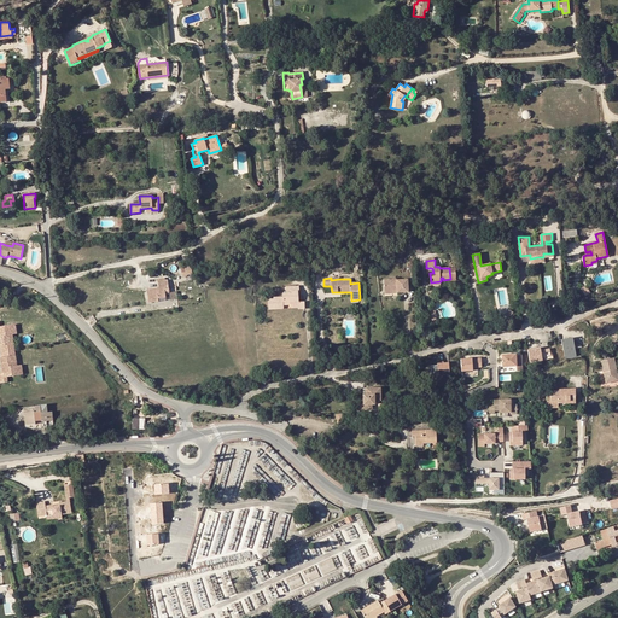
[(159,281),(158,283),(159,289),(149,290),(150,303),(159,302),(159,298),(167,297),(165,293),(170,292),(168,280),(165,280),(159,281)]
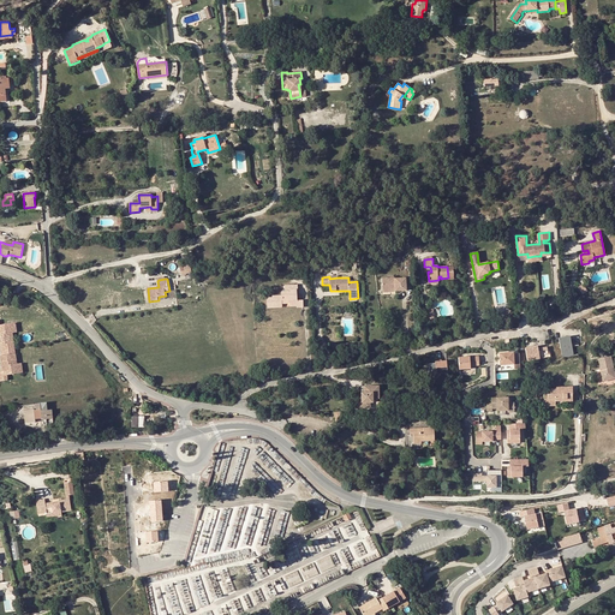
[(382,279),(382,290),(395,290),(395,291),(406,291),(406,279),(395,279),(382,279)]
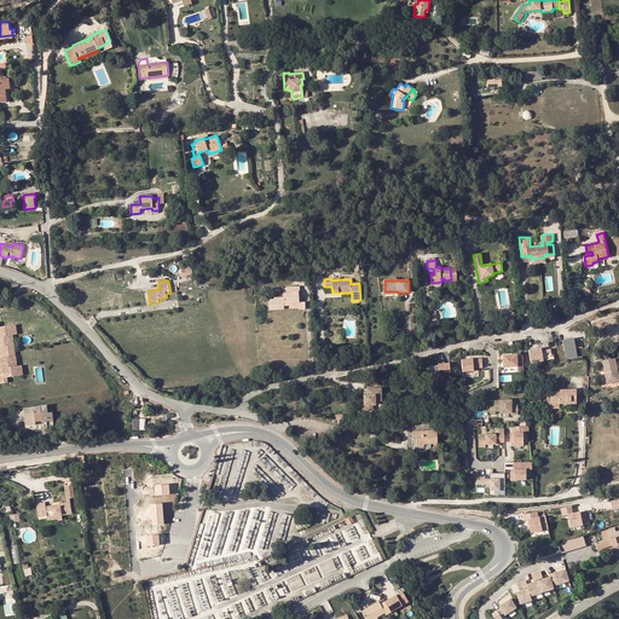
[(299,302),(299,301),(295,301),(295,298),(299,298),(299,293),(300,293),(300,287),(287,288),(288,294),(283,294),(284,298),(273,298),(275,300),(268,300),(270,310),(284,308),(284,306),(291,305),(291,307),(300,306),(299,302)]
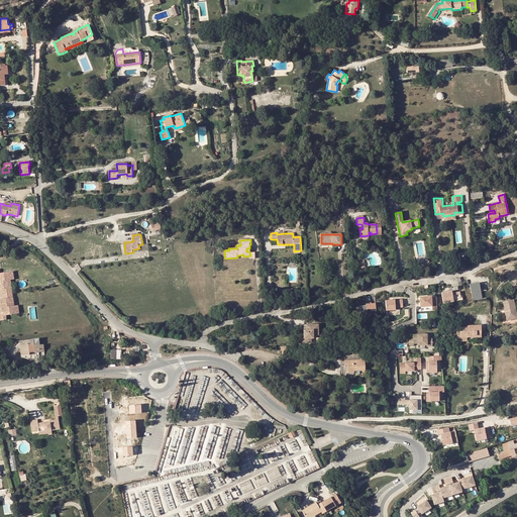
[(0,288),(6,288),(11,287),(10,279),(9,271),(0,272),(0,288)]
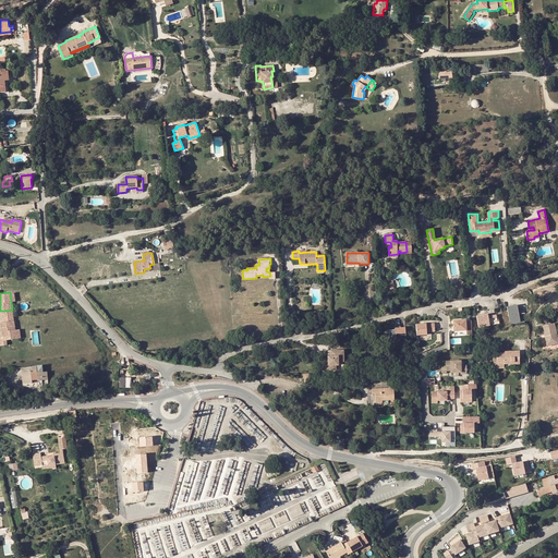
[(517,305),(507,306),(511,325),(521,324),(517,305)]
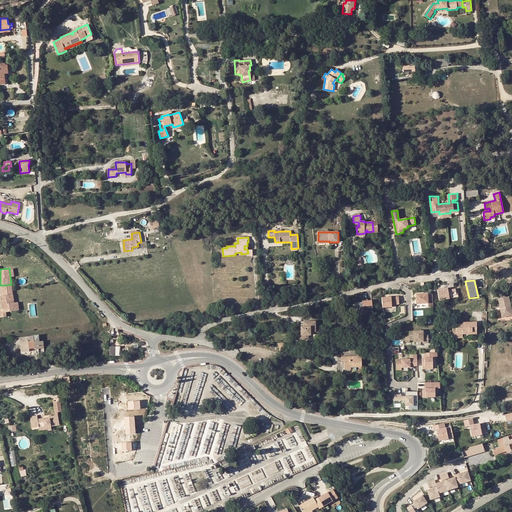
[(447,289),(437,290),(439,301),(456,298),(455,289),(448,291),(447,289)]
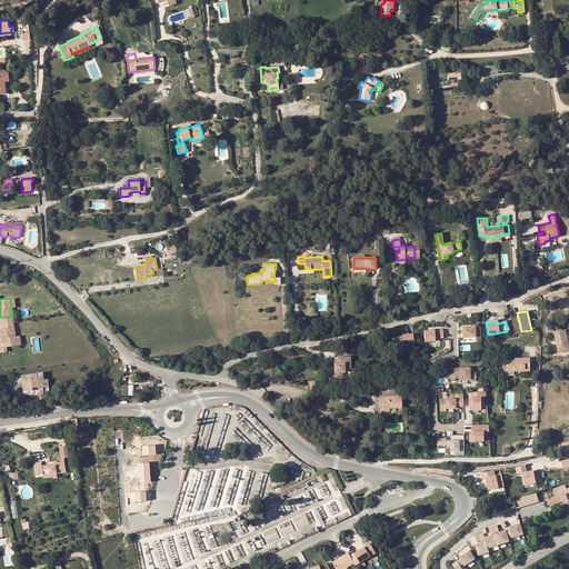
[(476,341),(481,341),(480,327),(475,327),(475,326),(461,327),(462,338),(476,337),(476,341)]
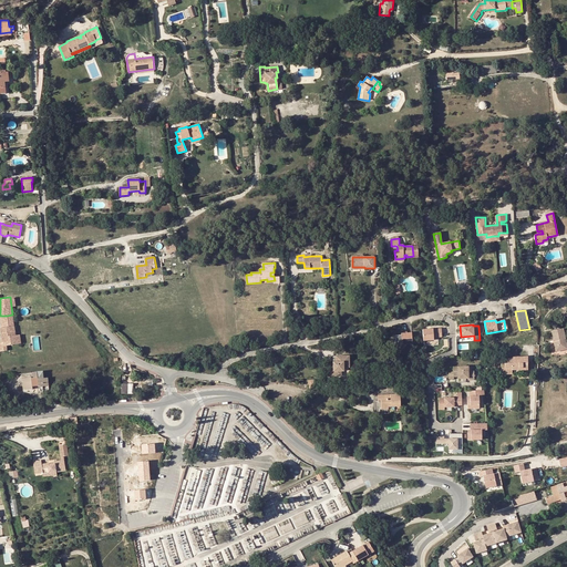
[(1,327),(2,340),(0,340),(0,349),(7,349),(6,344),(17,343),(16,334),(14,326),(9,326),(1,327)]
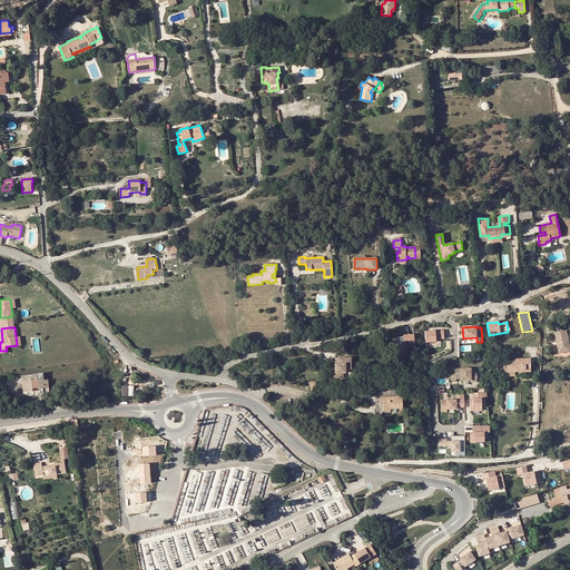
[(443,331),(424,332),(425,342),(435,342),(435,340),(444,338),(443,331)]
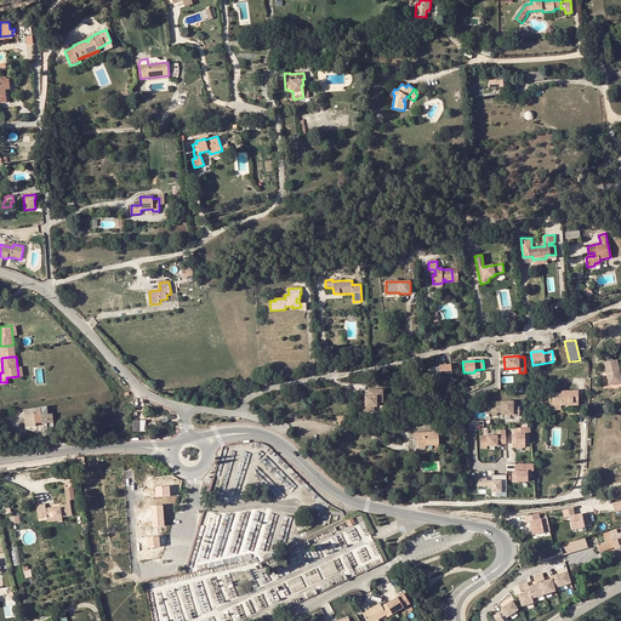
[(609,385),(620,382),(620,377),(620,375),(620,376),(619,372),(620,371),(617,360),(604,363),(609,385)]
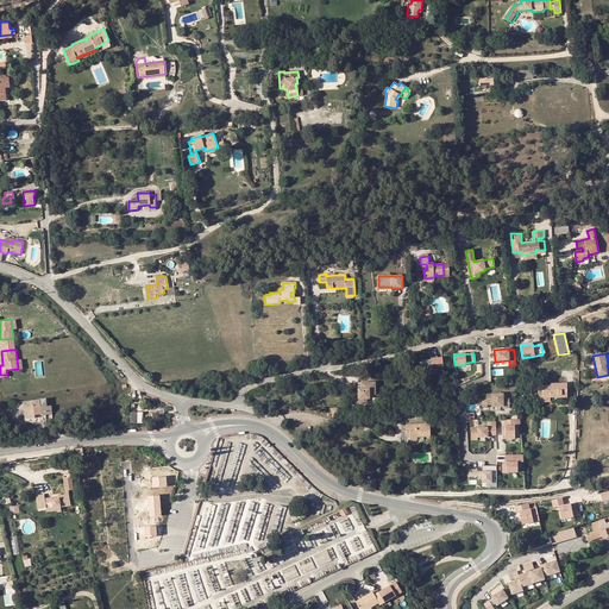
[(443,369),(443,358),(431,358),(431,360),(425,360),(425,370),(443,369)]
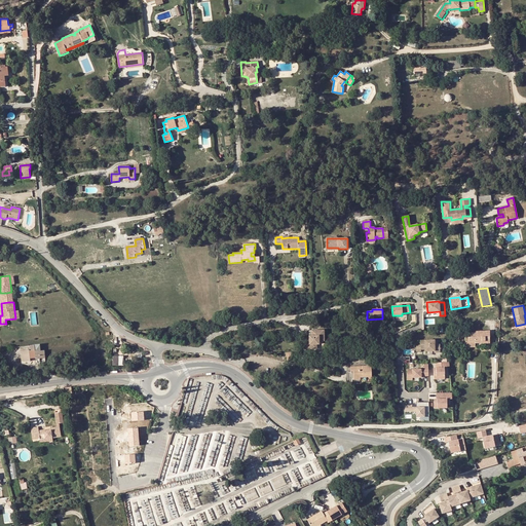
[(317,340),(323,339),(322,329),(310,330),(310,335),(307,335),(308,343),(306,343),(306,348),(314,347),(313,343),(316,343),(317,341),(317,340)]
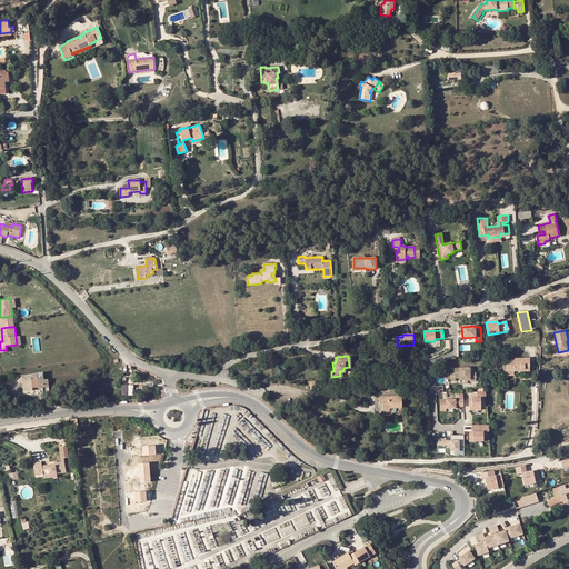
[(530,370),(529,359),(515,359),(515,361),(507,361),(507,366),(503,366),(505,376),(515,376),(515,371),(530,370)]
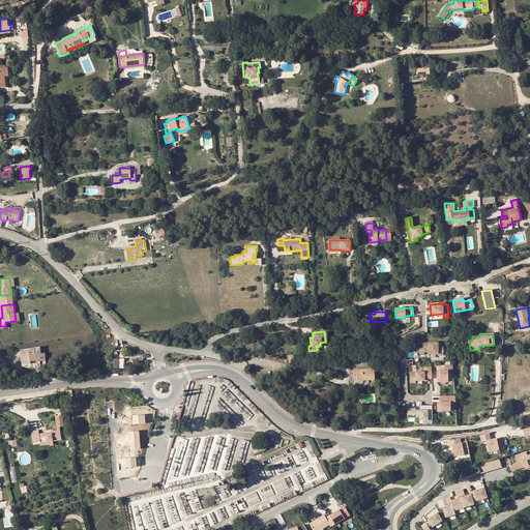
[(423,348),(423,352),(428,352),(428,354),(438,354),(438,355),(443,355),(443,347),(438,347),(438,343),(423,344),(423,348)]
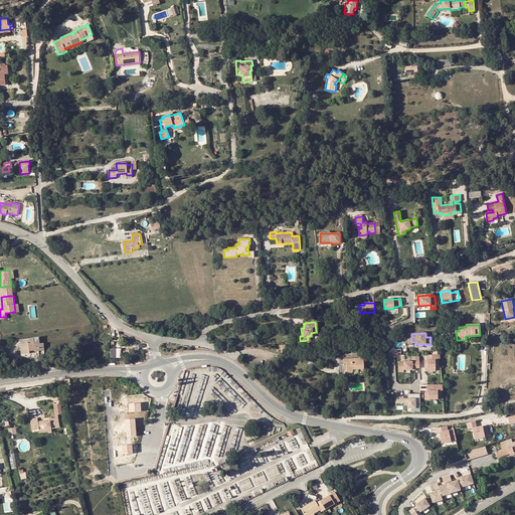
[(29,343),(19,344),(21,354),(29,353),(29,351),(34,351),(44,350),(43,343),(39,344),(39,342),(29,343)]
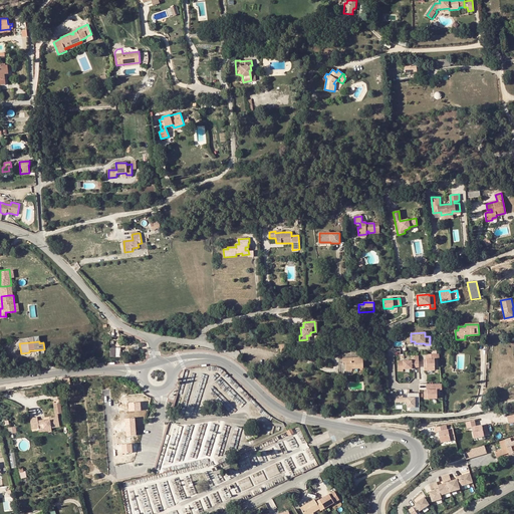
[(434,358),(439,358),(439,353),(432,353),(432,358),(428,358),(428,359),(426,359),(424,359),(424,370),(435,370),(434,358)]
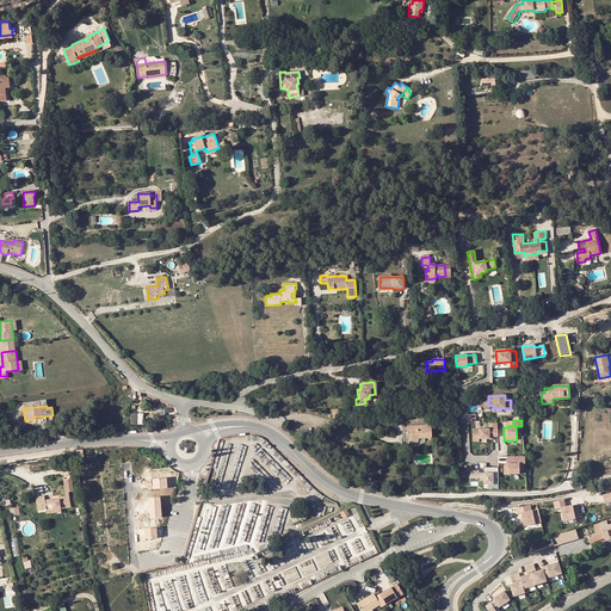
[(498,436),(497,421),(492,421),(493,429),(473,429),(474,440),(480,440),(480,438),(493,438),(493,436),(498,436)]
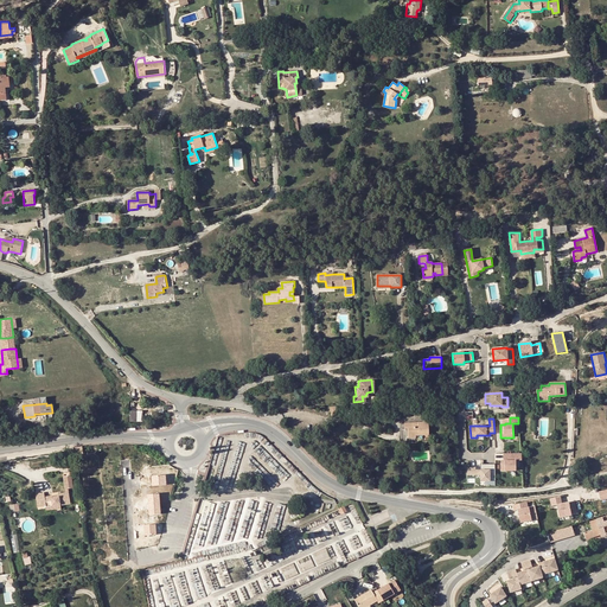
[(401,442),(409,441),(409,439),(416,438),(415,435),(429,435),(428,422),(400,423),(401,442)]
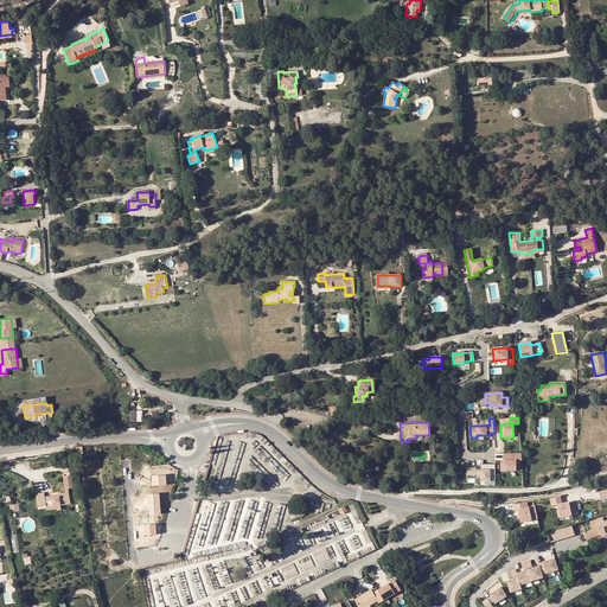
[(521,453),(510,453),(510,458),(508,458),(508,460),(503,460),(500,460),(500,470),(516,470),(516,460),(522,460),(521,453)]
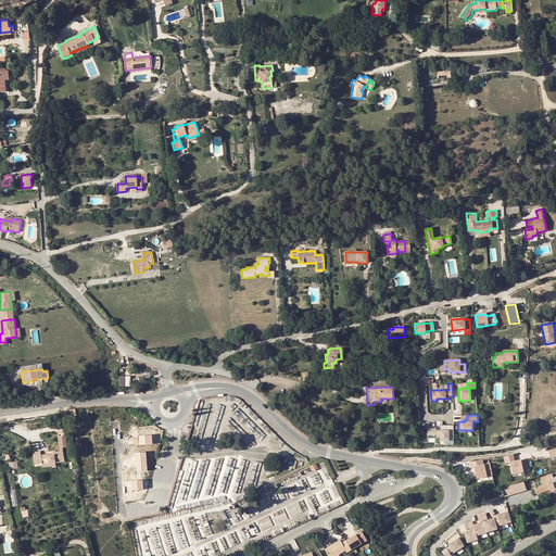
[(453,425),(442,425),(442,431),(440,431),(436,431),(436,429),(428,429),(428,436),(440,436),(440,441),(454,441),(453,425)]
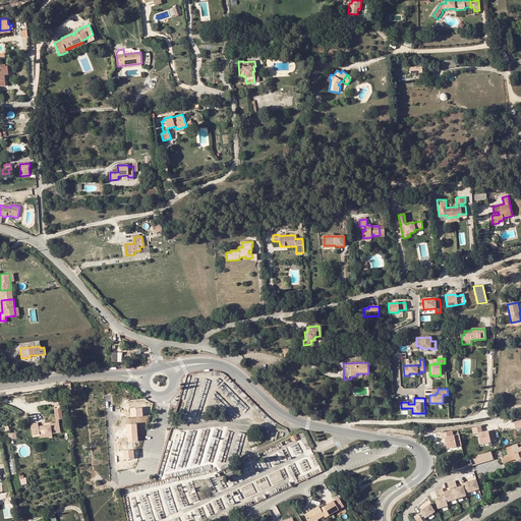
[(56,419),(63,419),(61,408),(54,409),(56,419)]
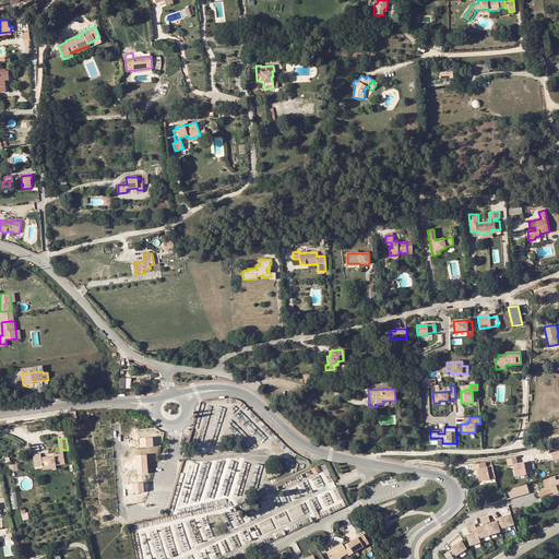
[(140,439),(141,448),(153,447),(152,438),(140,439)]
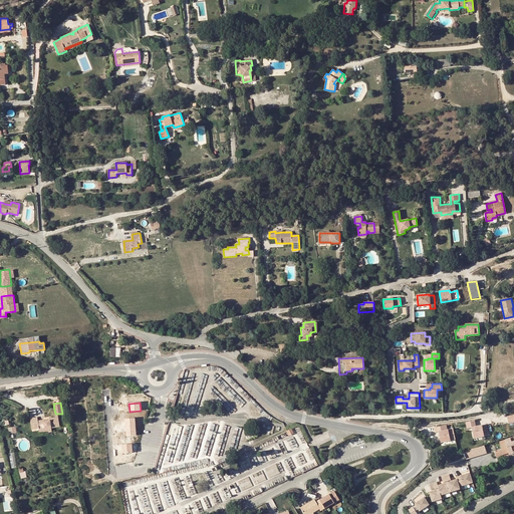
[(43,421),(42,419),(37,420),(37,417),(30,418),(31,426),(38,425),(38,428),(39,432),(51,430),(51,428),(59,427),(58,417),(50,418),(50,420),(43,421)]
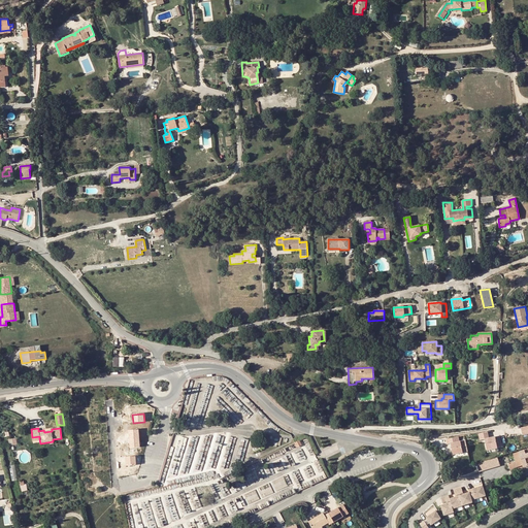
[(128,430),(129,438),(139,438),(138,429),(128,430)]
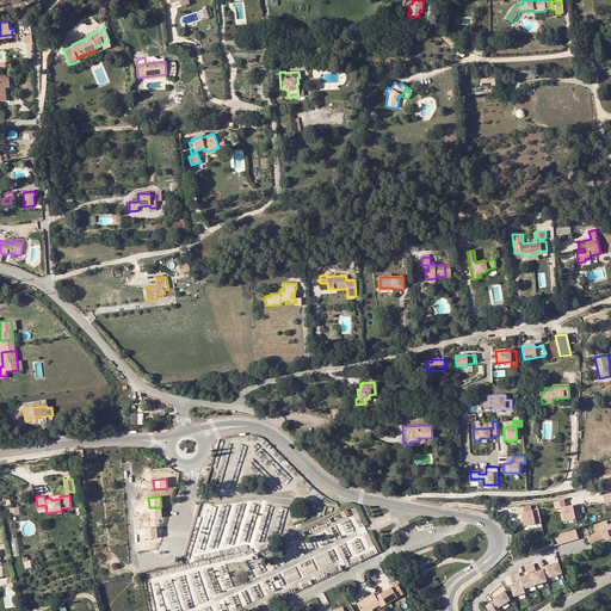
[(556,510),(561,508),(563,520),(581,518),(579,505),(566,507),(565,500),(554,503),(556,510)]
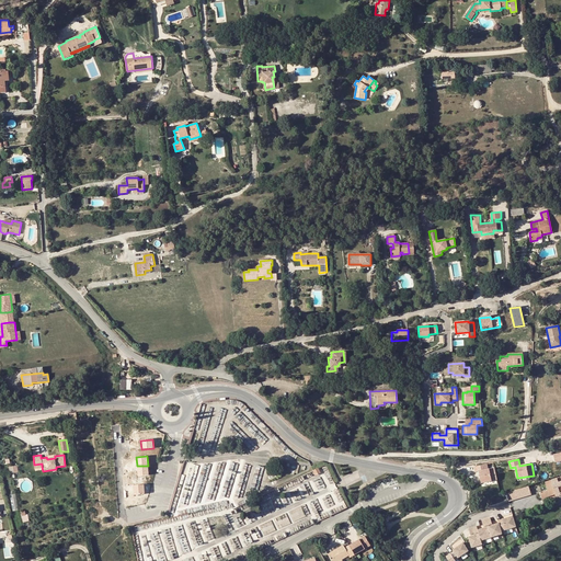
[(479,471),(481,483),(496,480),(494,468),(488,469),(487,465),(474,467),(476,472),(479,471)]
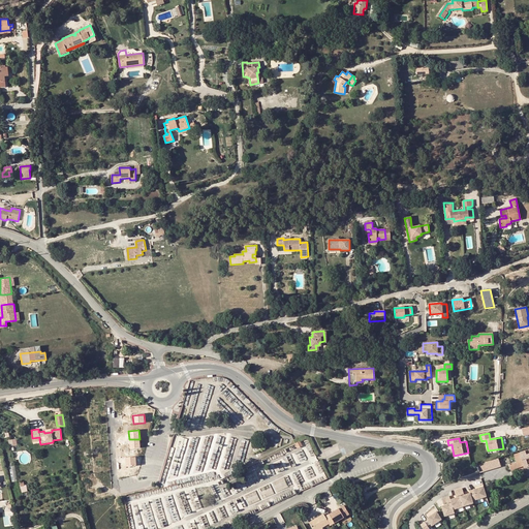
[(139,439),(129,439),(129,448),(139,448),(139,439)]
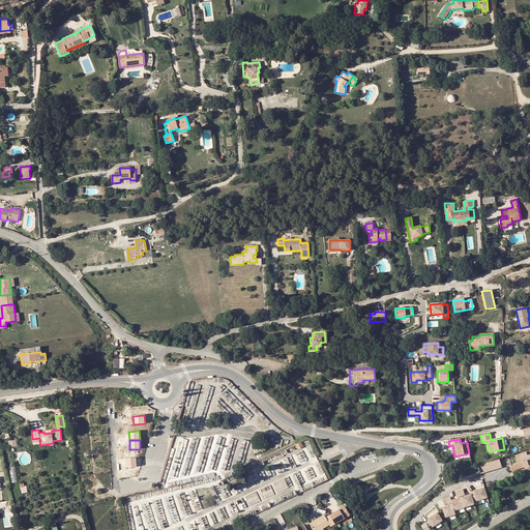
[(525,469),(529,467),(529,450),(516,455),(518,463),(510,465),(512,471),(525,467),(525,469)]
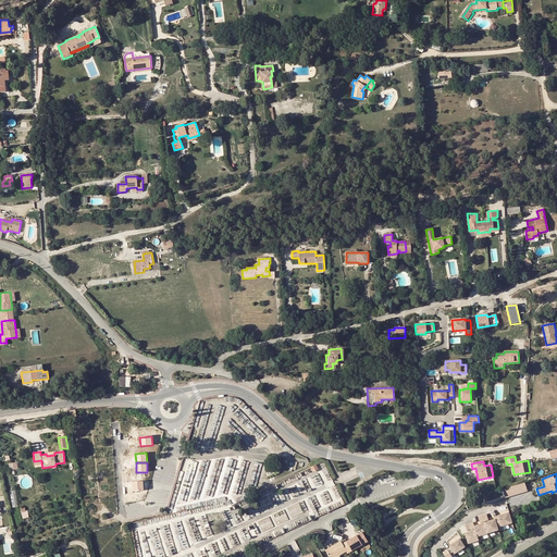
[(133,481),(133,492),(143,491),(143,489),(143,481),(133,481)]
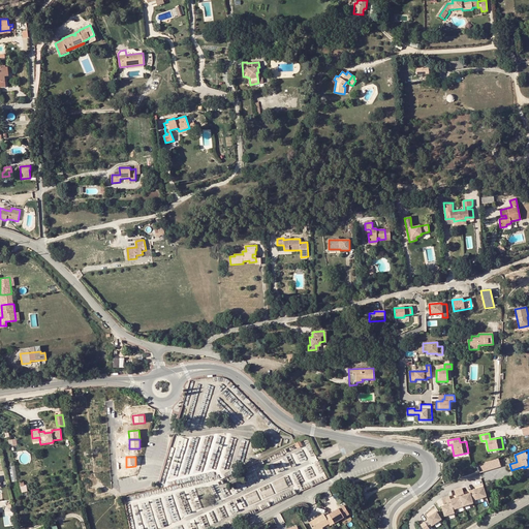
[(500,466),(498,458),(477,465),(478,471),(479,473),(500,466)]
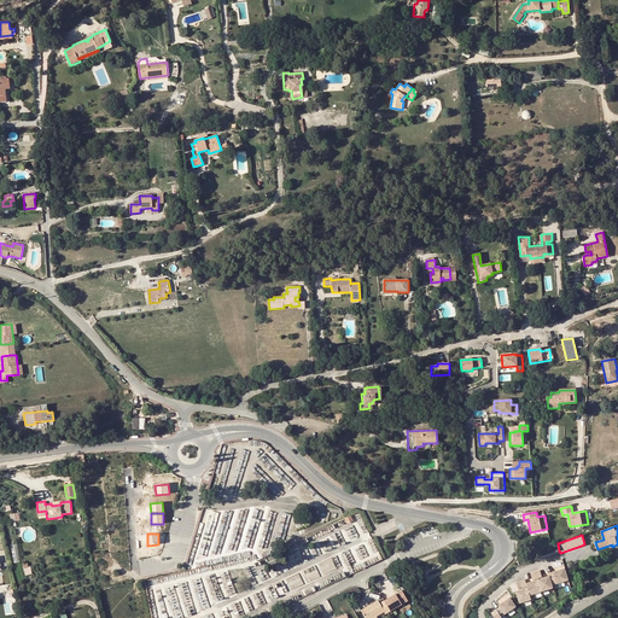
[(548,573),(549,577),(552,586),(569,581),(565,569),(548,573)]
